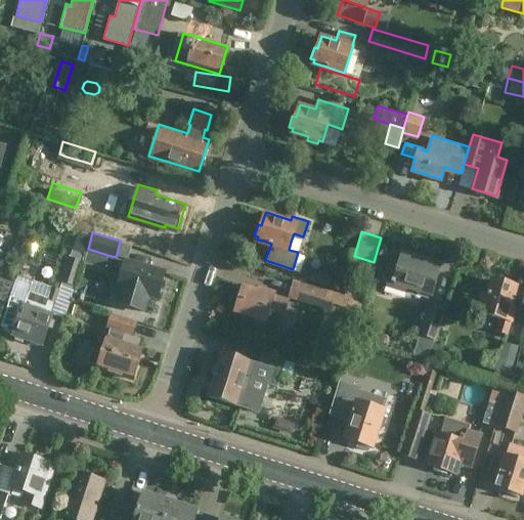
[(386,261),(381,279),(432,294),(440,263),(401,252),(398,265),(386,261)]
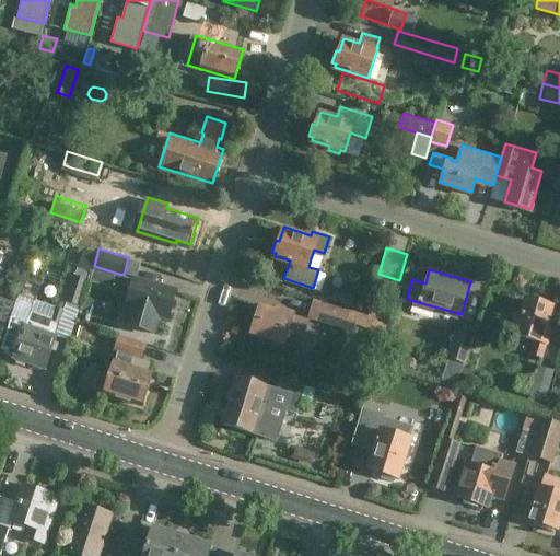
[(73,273),(65,299),(81,305),(89,278),(73,273)]
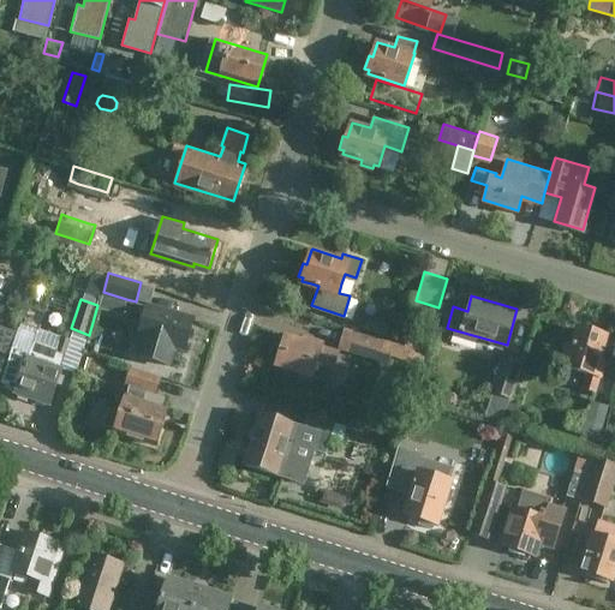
[(147,303),(138,333),(184,346),(193,316),(147,303)]
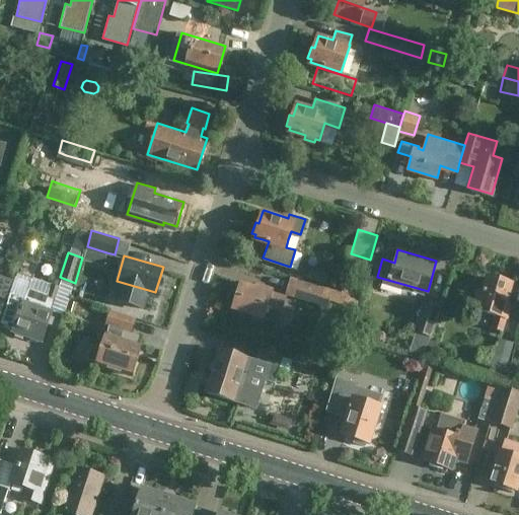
[(9,293),(13,279),(0,274),(0,293),(7,296),(9,293)]
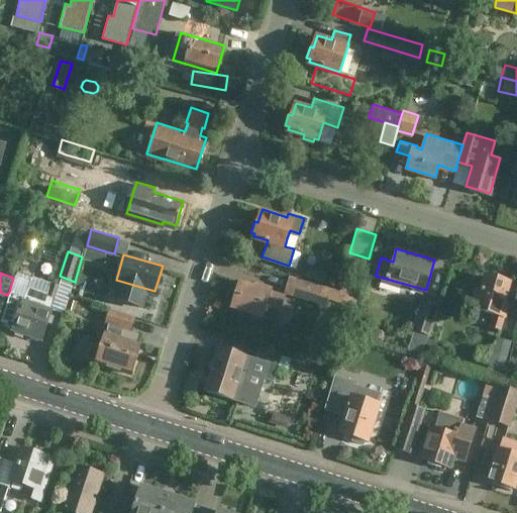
[(318,299),(323,283),(290,274),(285,289),(318,299)]
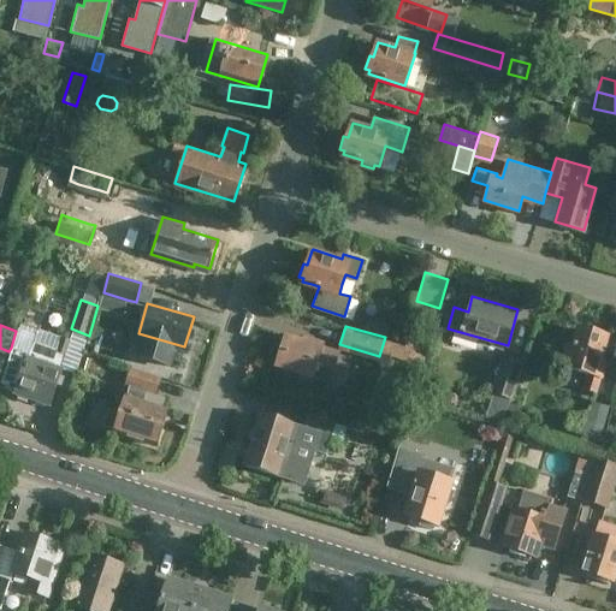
[(568,343),(561,366),(587,374),(584,387),(597,391),(600,378),(603,379),(608,360),(602,359),(608,336),(578,326),(573,344),(568,343)]
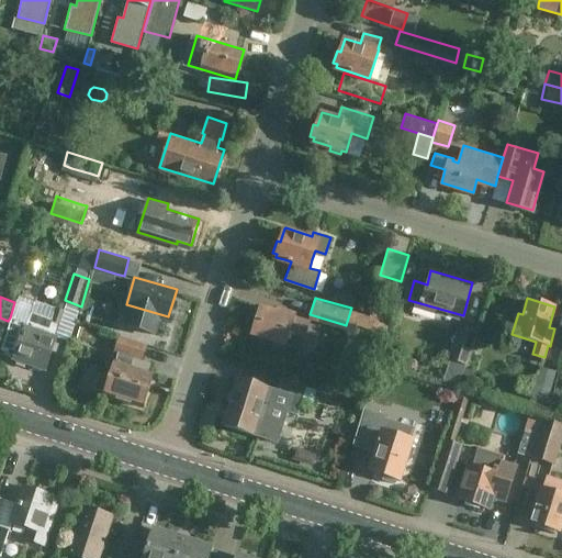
[(369,313),(390,320),(393,305),(372,299),(369,313)]
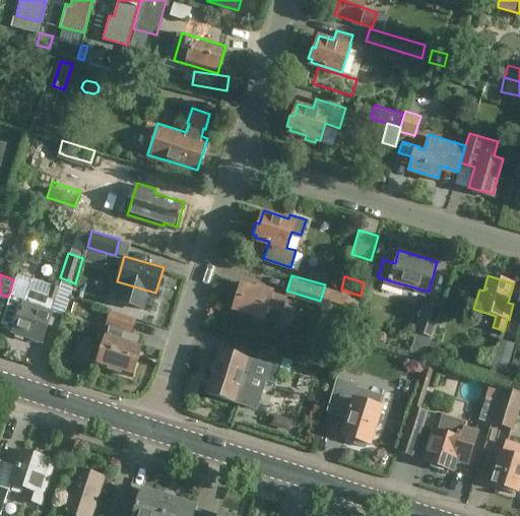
[(10,296),(1,323),(13,327),(12,330),(42,340),(52,310),(51,310),(55,298),(56,299),(59,289),(30,279),(27,288),(28,288),(24,301),(10,296)]
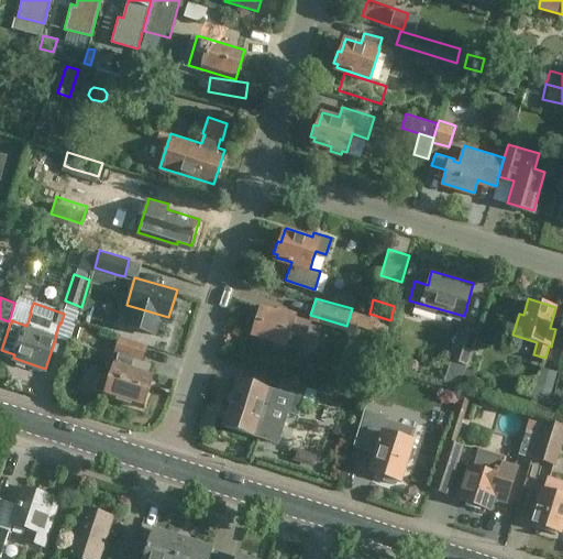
[(262,304),(253,332),(286,342),(290,329),(305,333),(309,318),(295,314),(296,311),(279,307),(279,309),(262,304)]
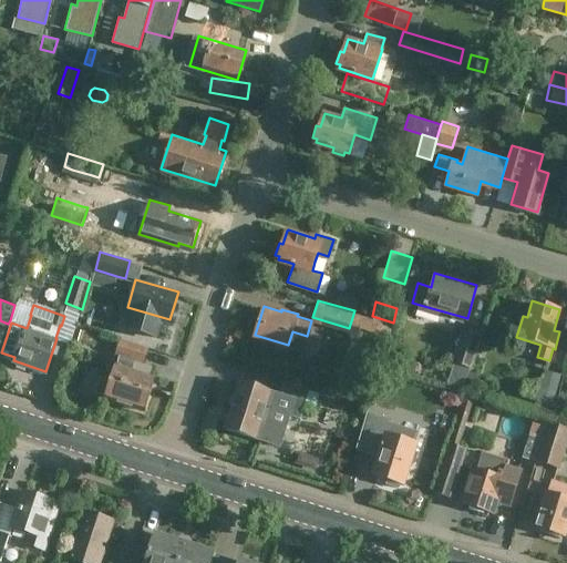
[(76,324),(71,341),(80,344),(82,337),(92,339),(94,329),(76,324)]
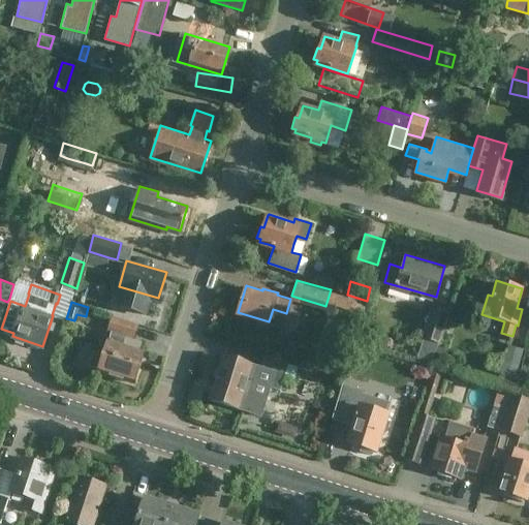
[(422,334),(425,335),(437,339),(439,339),(449,308),(432,303),(422,334)]
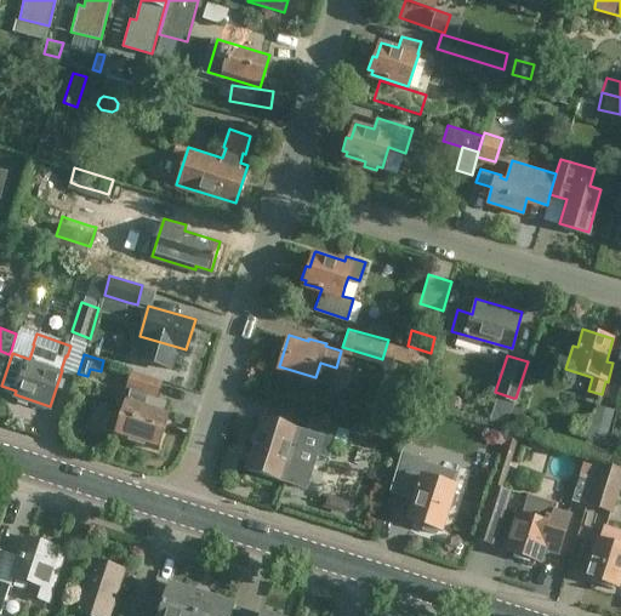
[(114,416),(112,426),(118,428),(117,434),(158,448),(172,404),(147,397),(149,389),(160,393),(165,380),(131,369),(127,383),(132,385),(121,418),(114,416)]
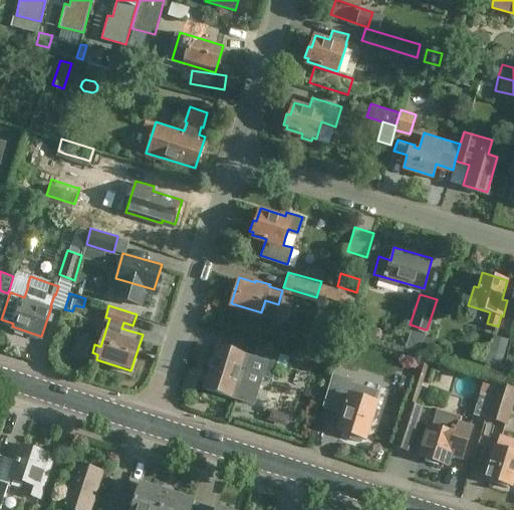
[(420,350),(426,331),(412,326),(406,346),(420,350)]
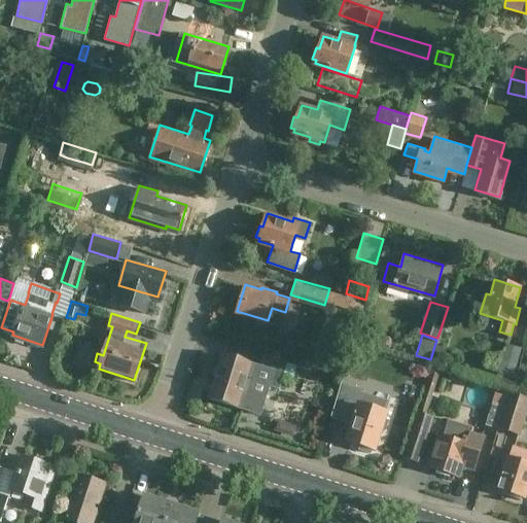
[(522,343),(508,339),(497,372),(512,376),(522,343)]
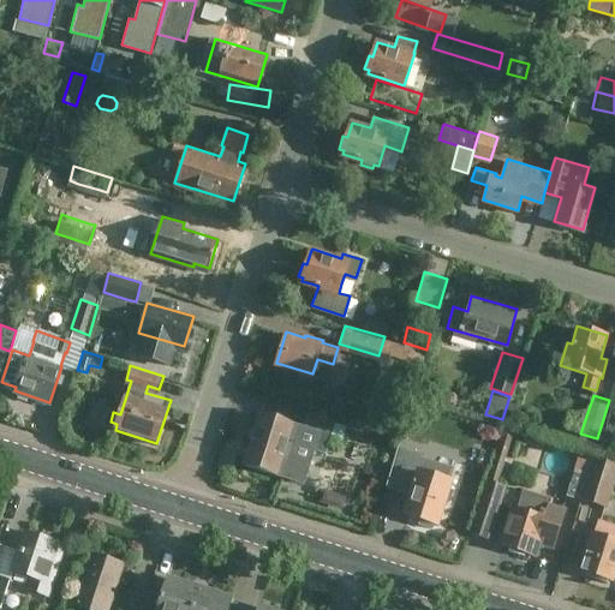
[(308,411),(304,425),(298,442),(314,447),(324,450),(327,442),(334,420),(334,419),(308,411)]
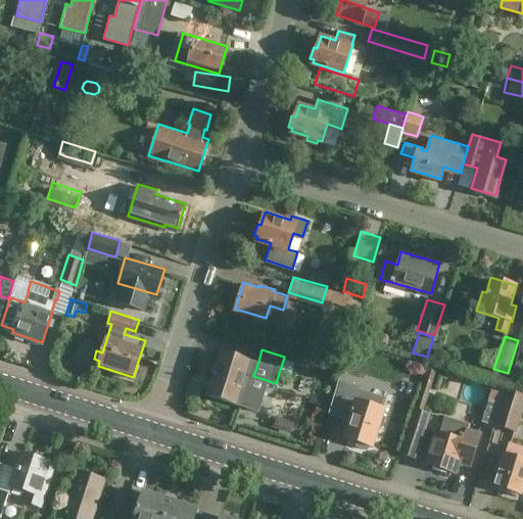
[(244,387),(253,360),(222,350),(207,393),(241,404),(257,409),(263,392),(244,387)]
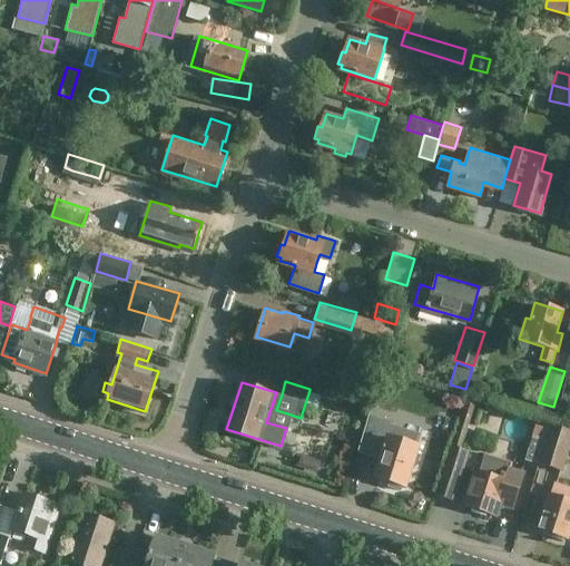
[(76,401),(68,384),(58,390),(66,406),(76,401)]
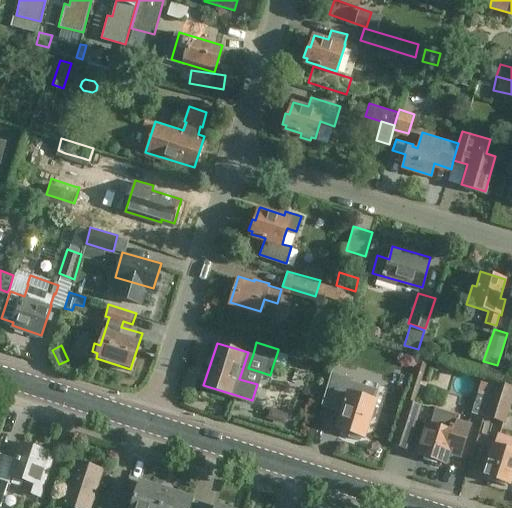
[(420,352),(406,395),(415,398),(429,355),(420,352)]
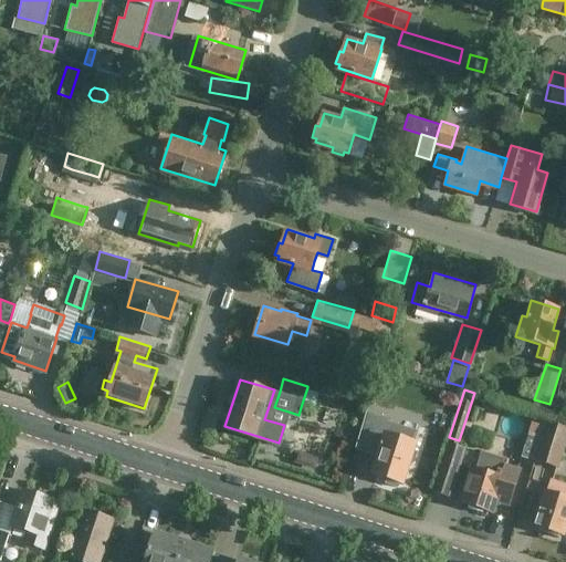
[(565,392),(558,391),(554,406),(565,409),(565,392)]
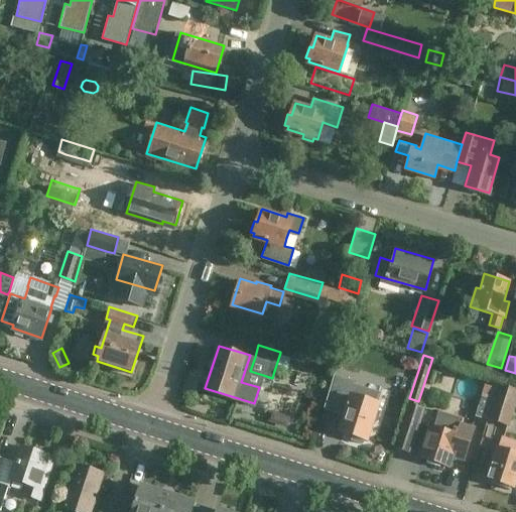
[(487,377),(483,390),(493,393),(497,380),(487,377)]
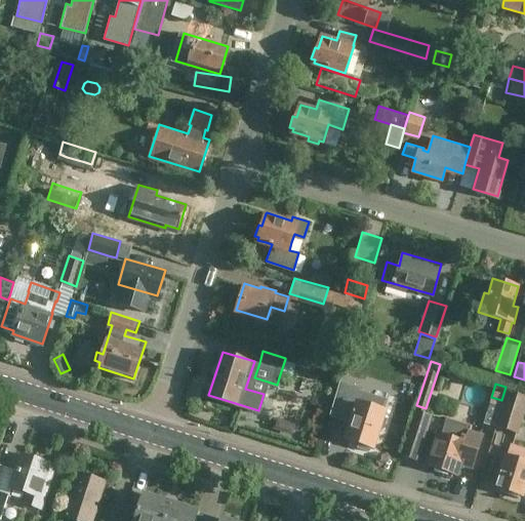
[(524,390),(509,385),(495,424),(516,430),(524,400),(524,390)]
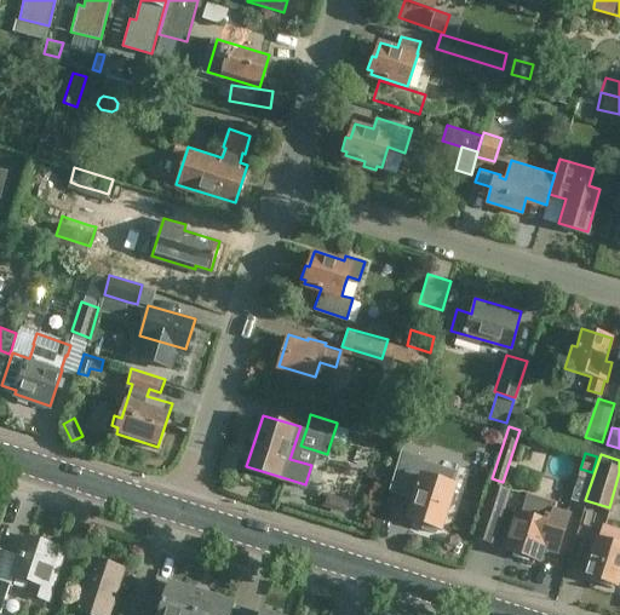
[(408,472),(401,493),(413,496),(407,517),(422,522),(420,526),(434,530),(435,526),(438,527),(447,503),(451,504),(455,492),(451,490),(453,484),(420,475),(420,476),(408,472)]
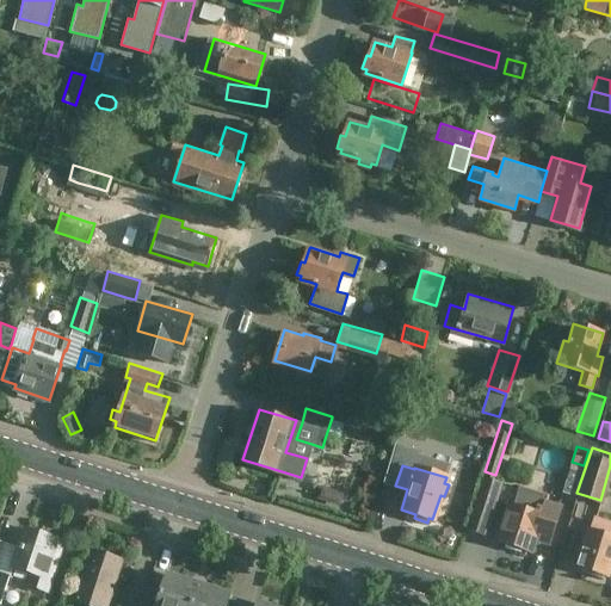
[(495,475),(485,471),(467,526),(486,532),(504,477),(495,475)]
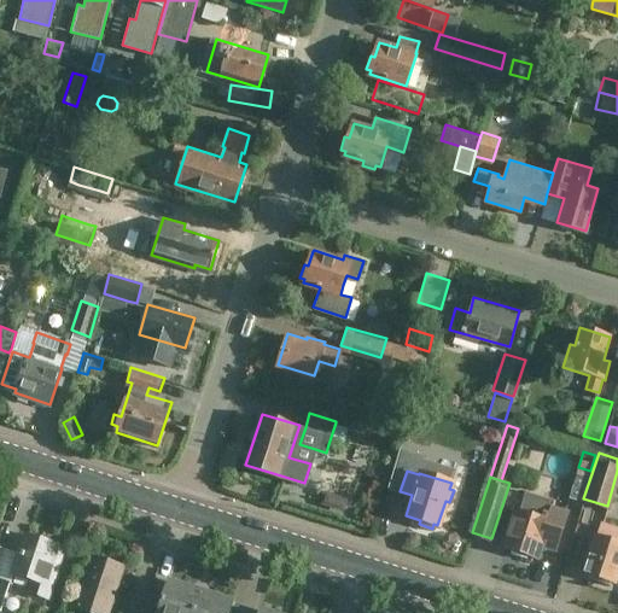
[(289,515),(295,492),(285,490),(279,513),(289,515)]
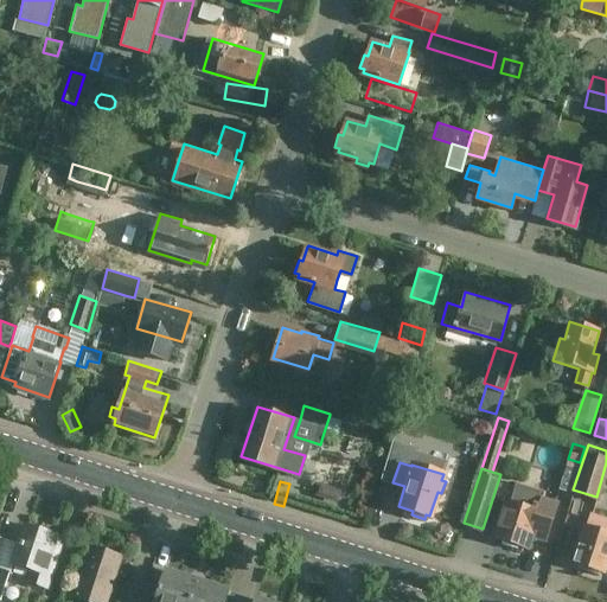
[(318,481),(314,493),(337,499),(340,487),(318,481)]
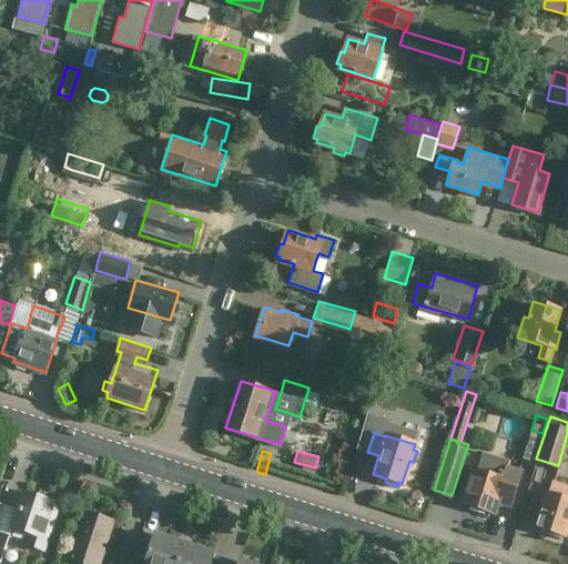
[(488,512),(489,510),(493,511),(497,496),(510,500),(519,473),(506,469),(509,460),(483,451),(477,469),(474,467),(463,502),(478,506),(477,509),(488,512)]
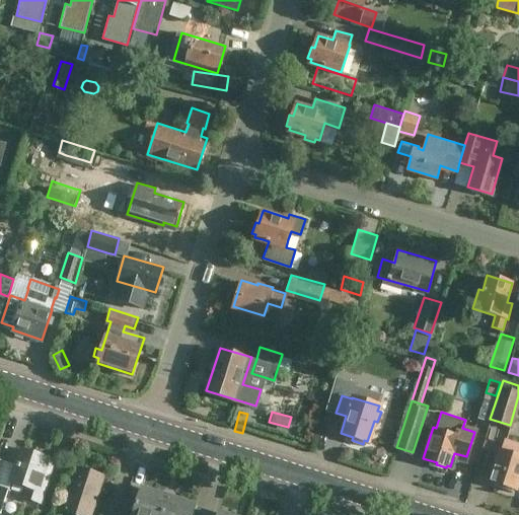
[(23,449),(12,482),(27,487),(24,497),(40,502),(54,459),(23,449)]
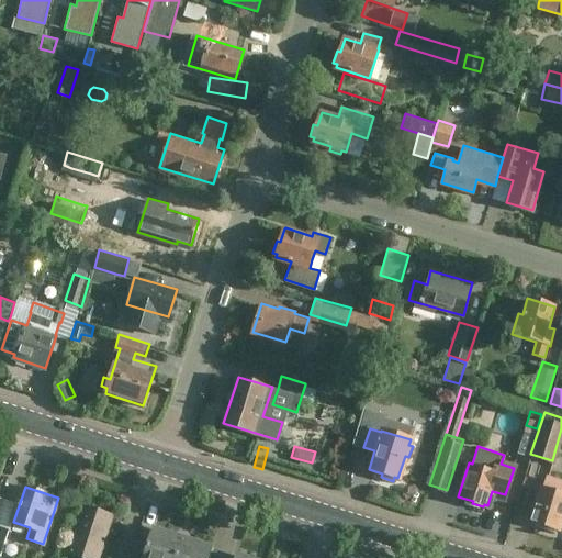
[(561,492),(541,487),(530,521),(544,525),(543,527),(555,532),(557,528),(560,529),(561,522),(561,492)]
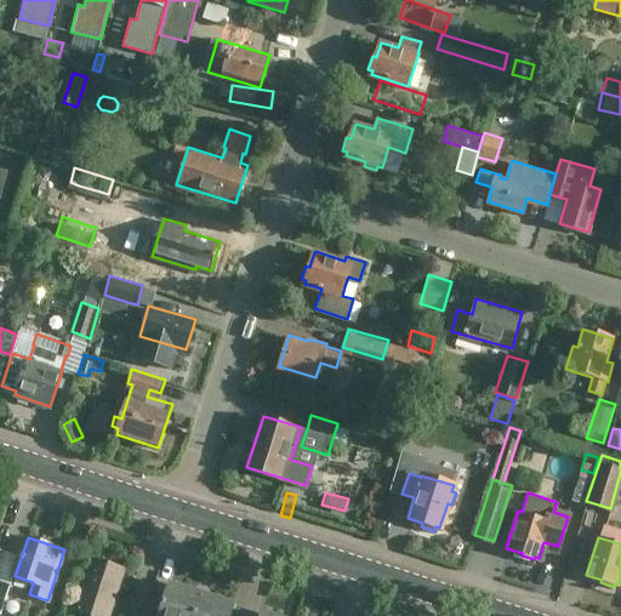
[(93,615),(107,615),(123,569),(92,559),(75,610),(93,615)]
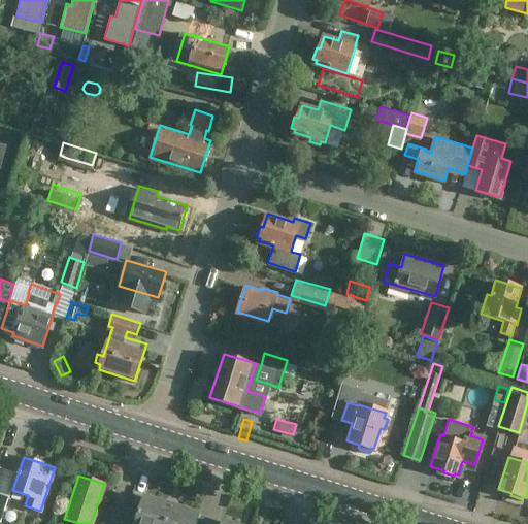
[(0,492),(0,518),(1,519),(9,495),(0,492)]
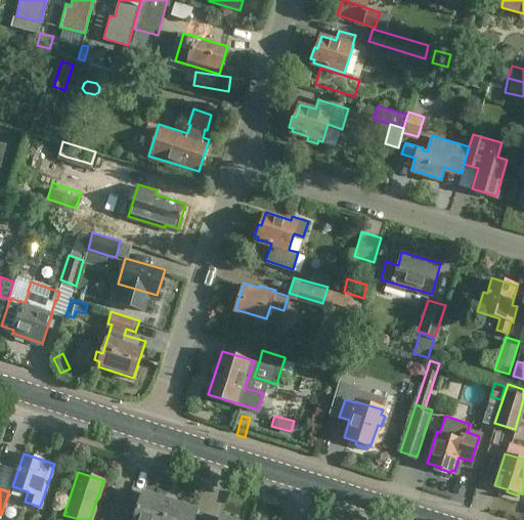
[(133,519),(164,519),(171,501),(142,491),(133,519)]
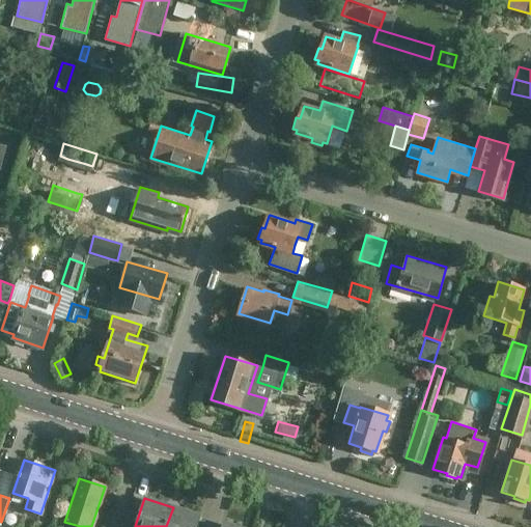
[(173,507),(166,526),(196,526),(200,516),(173,507)]
